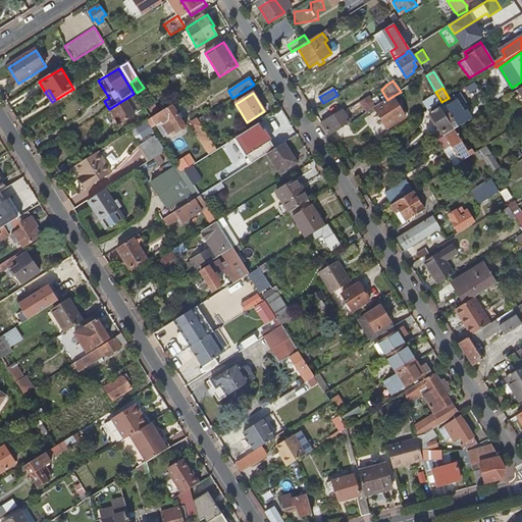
[(144,107),(137,94),(133,97),(135,100),(140,109),(144,107)]
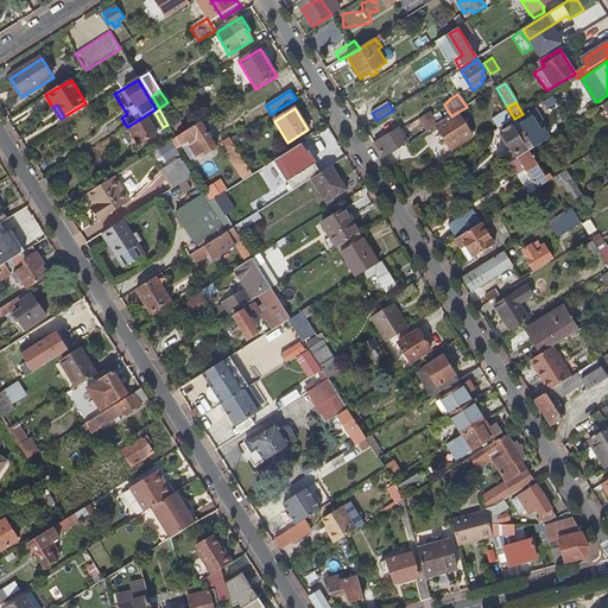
[(499,128),(514,119),(510,111),(494,120),(499,128)]
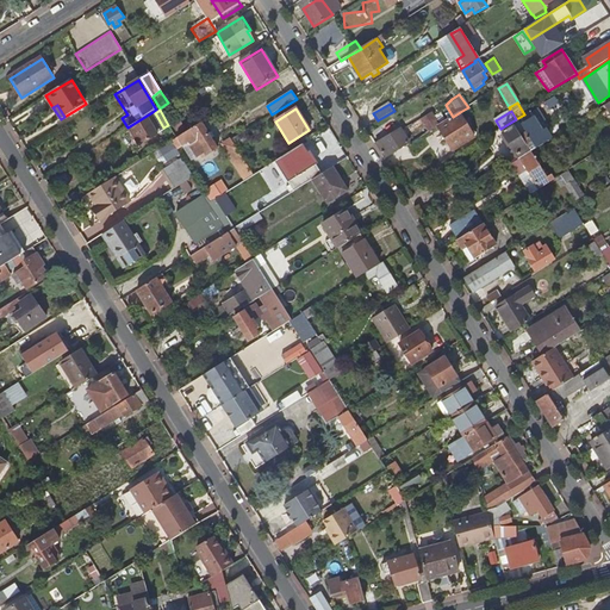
[(553,137),(547,129),(549,126),(540,112),(535,116),(531,111),(522,117),(526,122),(520,125),(535,149),(553,137)]
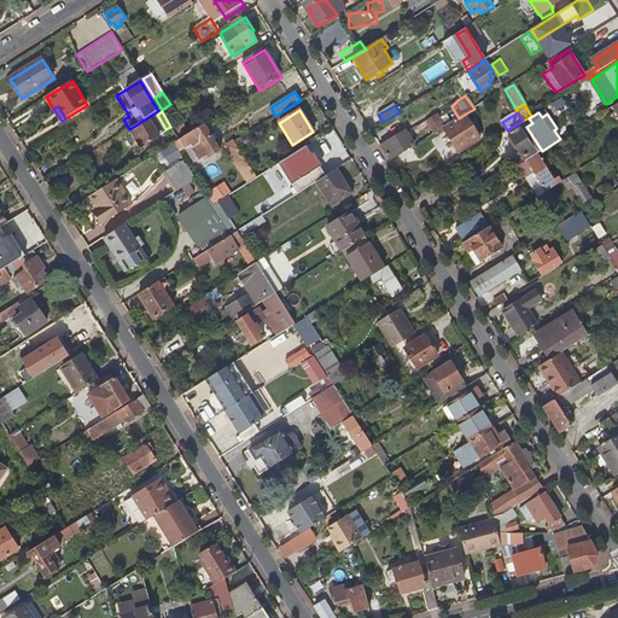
[(481,139),(466,114),(459,118),(452,123),(443,128),(458,153),(481,139)]
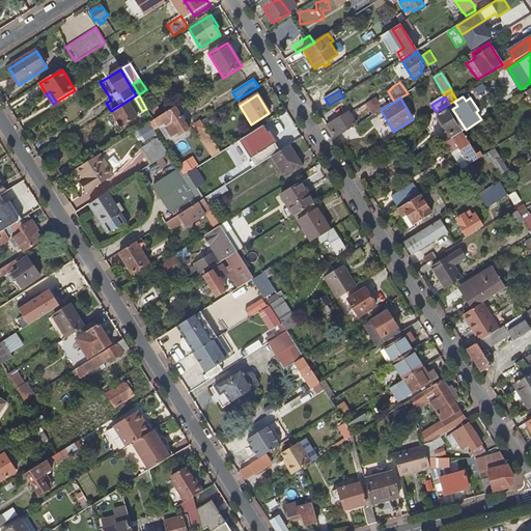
[(127,108),(137,102),(135,99),(121,107),(127,114),(130,112),(127,108)]
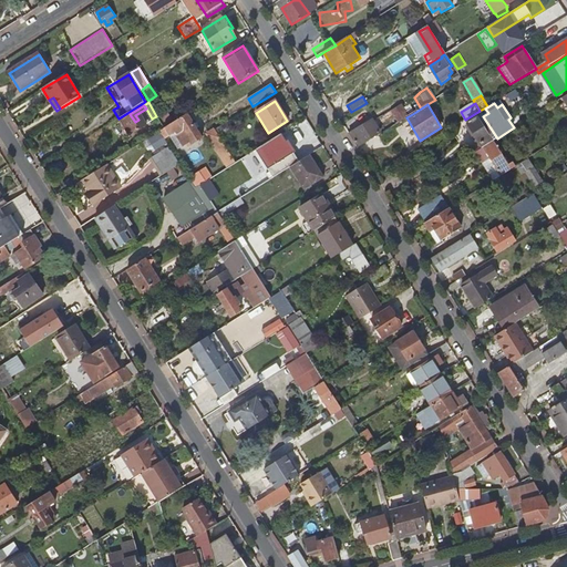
[(406,117),(414,113),(411,106),(404,110),(402,105),(391,111),(398,123),(406,117)]
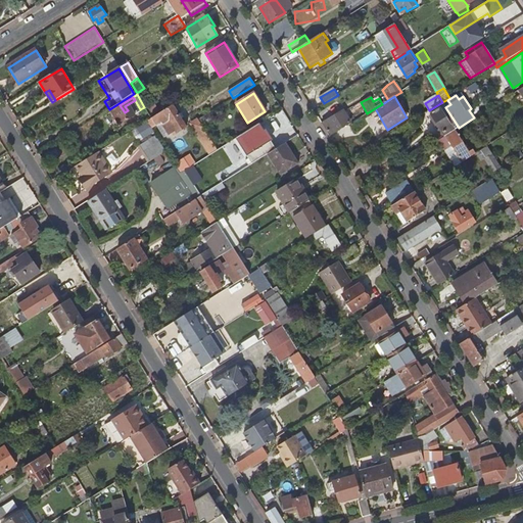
[(188,128),(176,109),(182,105),(180,102),(153,119),(158,127),(162,124),(171,136),(174,134),(176,136),(188,128)]
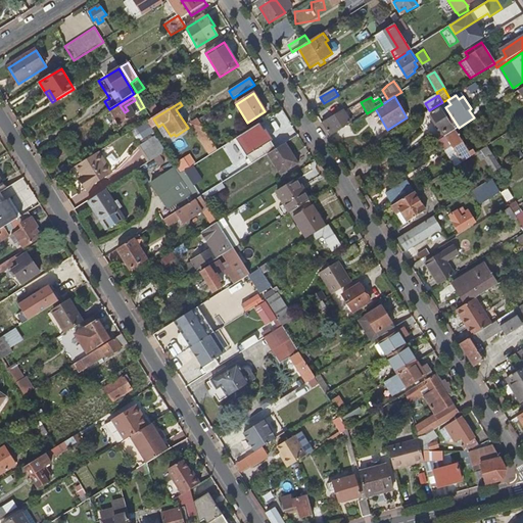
[(125,112),(120,105),(111,110),(121,126),(130,121),(125,112)]
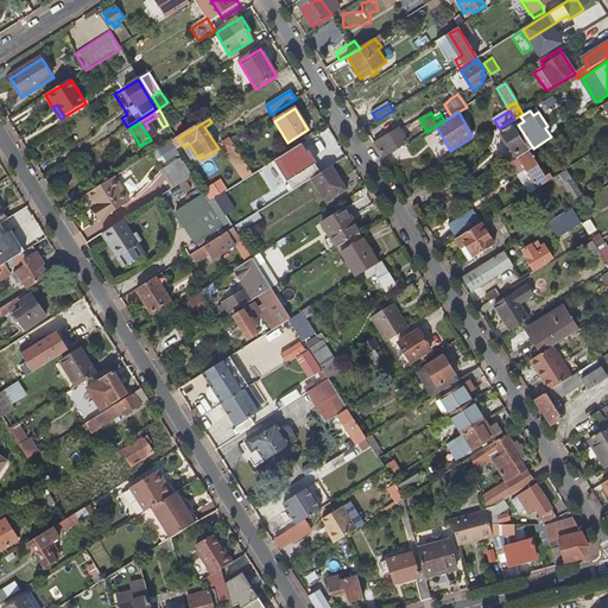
[(518,125),(517,122),(501,133),(518,158),(533,149),(518,125)]
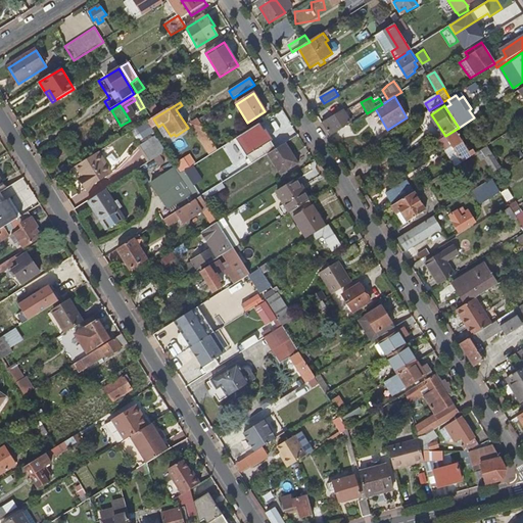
[(333,133),(350,122),(343,110),(321,125),(329,137),(334,134),(333,133)]
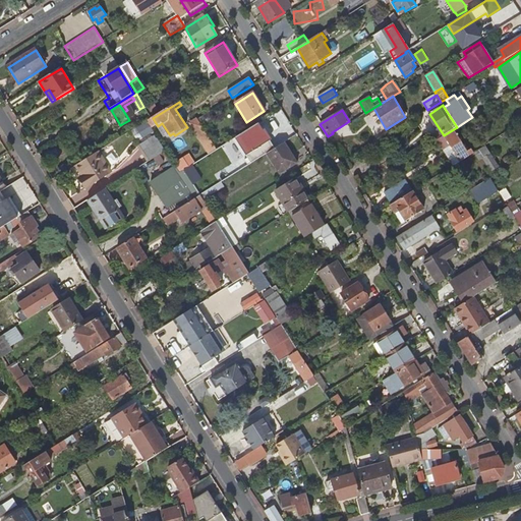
[(203,126),(215,119),(210,112),(198,119),(203,126)]
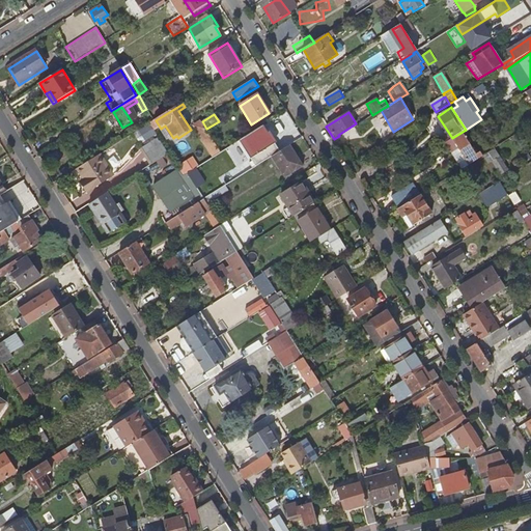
[(275,145),(264,128),(263,129),(262,127),(247,137),(255,152),(251,156),(253,159),(263,152),(266,155),(270,152),(269,149),(275,145)]
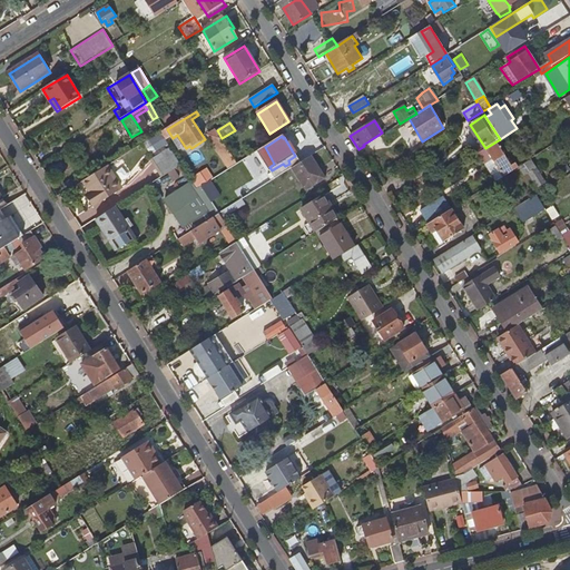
[(518,168),(500,139),(485,148),(489,154),(501,173),(503,177),(518,168)]
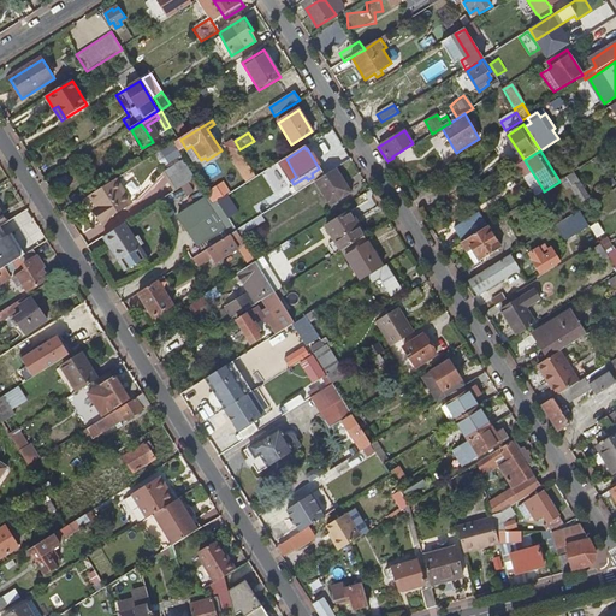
[(202,176),(190,157),(169,171),(181,190),(202,176)]
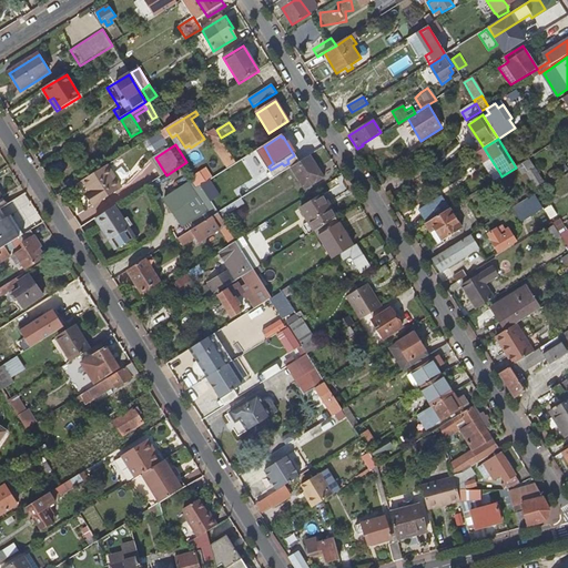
[(310,158),(316,153),(311,144),(297,153),(303,162),(310,158)]
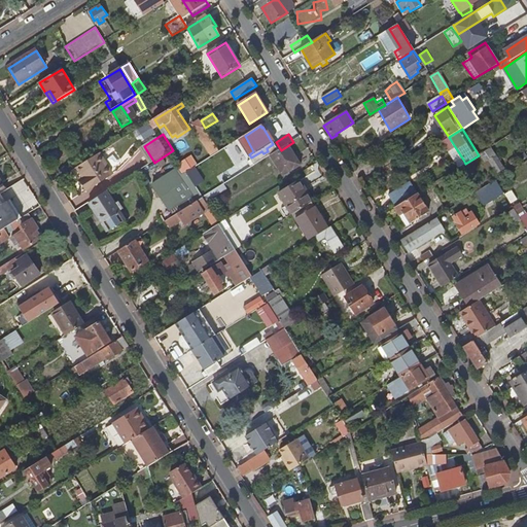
[(463,160),(452,142),(445,146),(456,165),(463,160)]
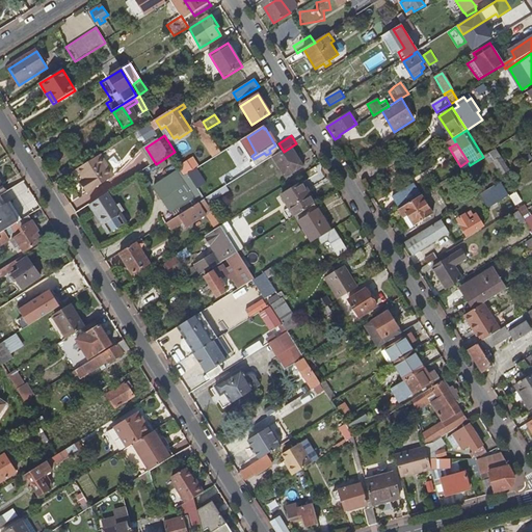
[(283,181),(303,168),(290,148),(284,152),(270,160),(283,181)]
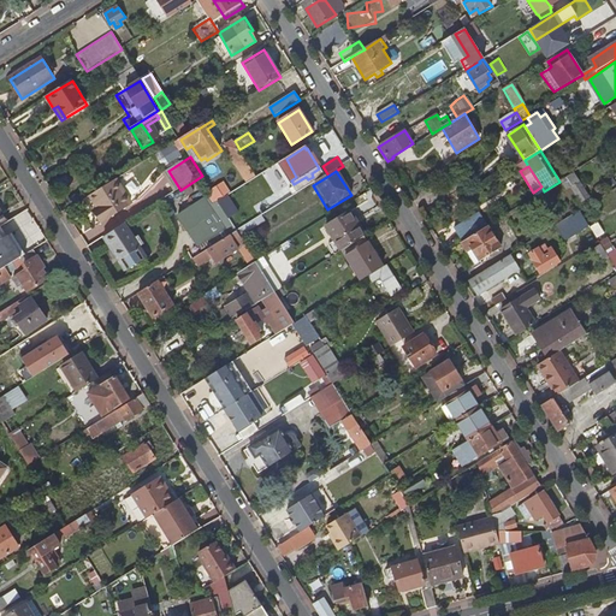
[(588,199),(573,173),(560,182),(566,190),(572,185),(578,197),(581,203),(588,199)]
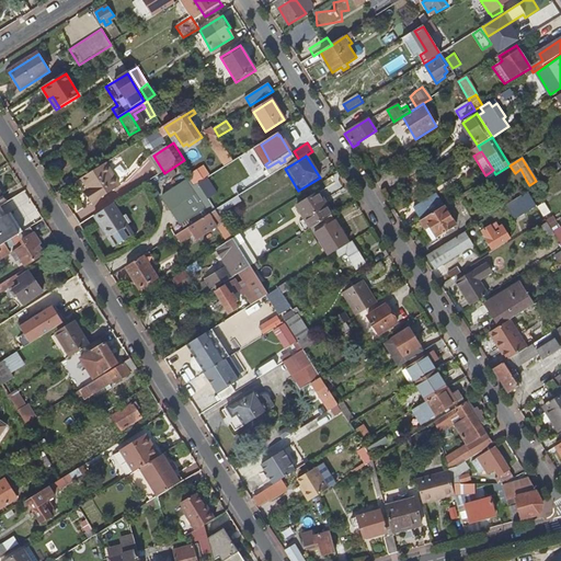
[(118,187),(104,165),(82,179),(89,191),(84,194),(91,204),(118,187)]
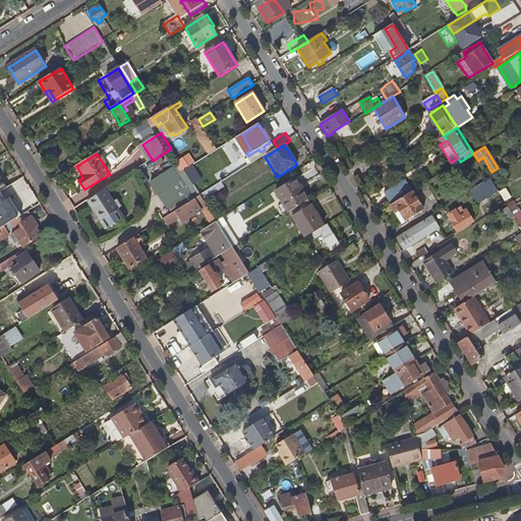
[(488,167),(483,157),(478,161),(483,170),(488,167)]
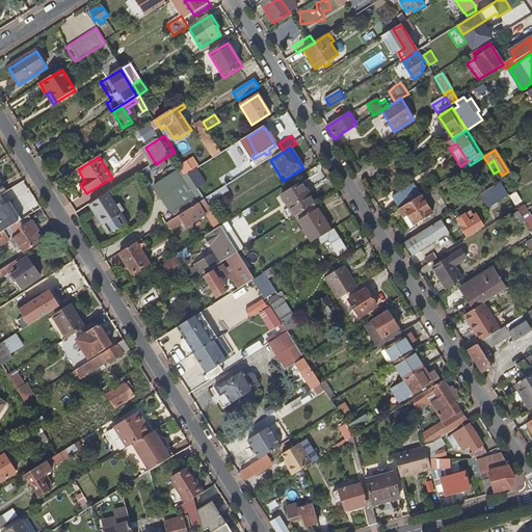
[(254,170),(257,168),(254,163),(240,173),(243,177),(254,170)]
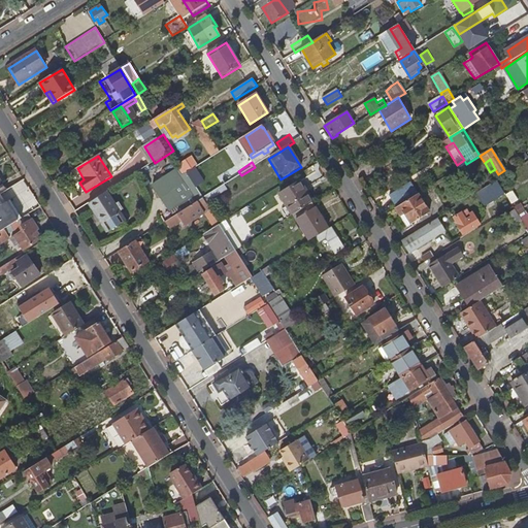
[(186,172),(183,166),(154,185),(174,218),(178,215),(203,199),(192,182),(186,172)]
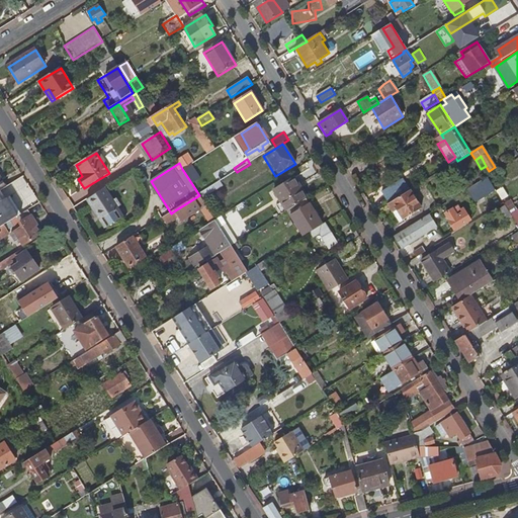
[(194,174),(188,166),(182,169),(188,178),(194,174)]
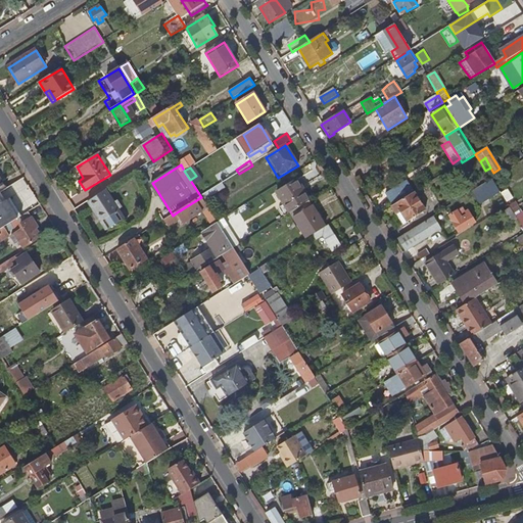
[(481,206),(496,196),(504,208),(508,205),(491,180),(471,192),(481,206)]
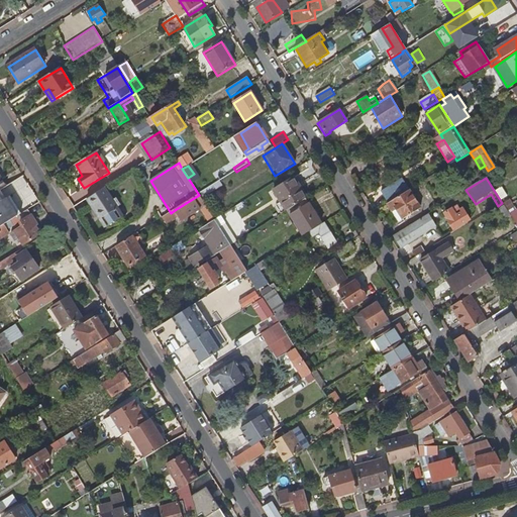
[(409,191),(401,179),(396,183),(403,194),(409,191)]
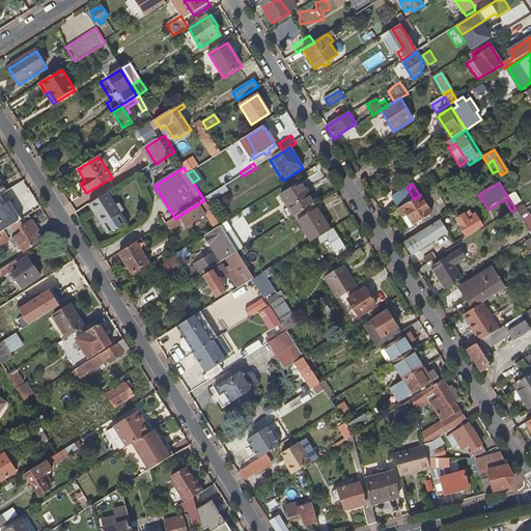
[(314,205),(315,205),(302,185),(280,197),(294,219),(295,218),(314,205)]
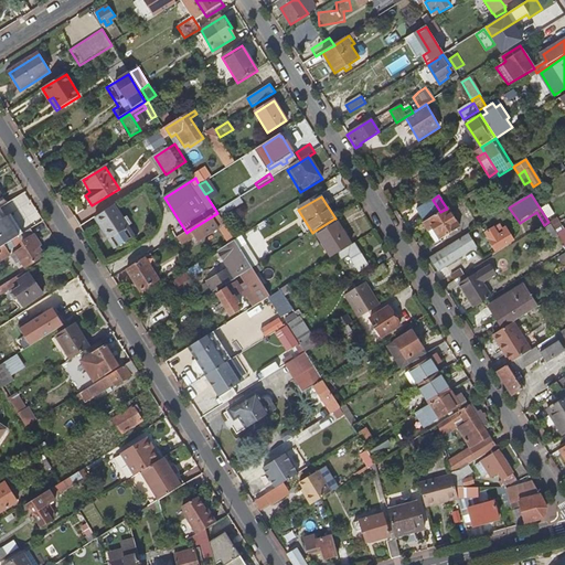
[(440,212),(433,200),(416,210),(424,223),(440,212)]
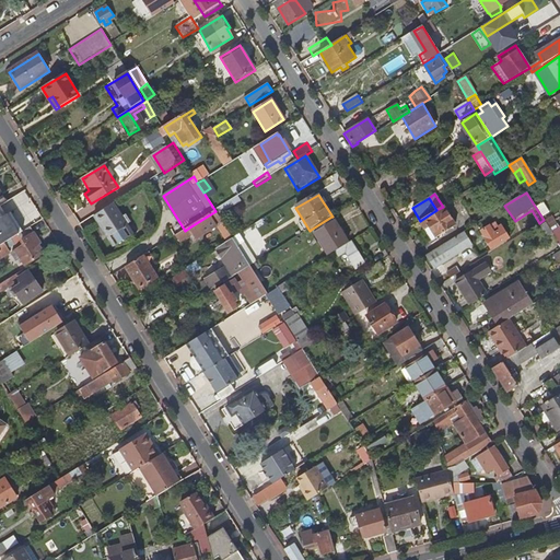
[(547,210),(543,202),(537,206),(543,213),(547,210)]
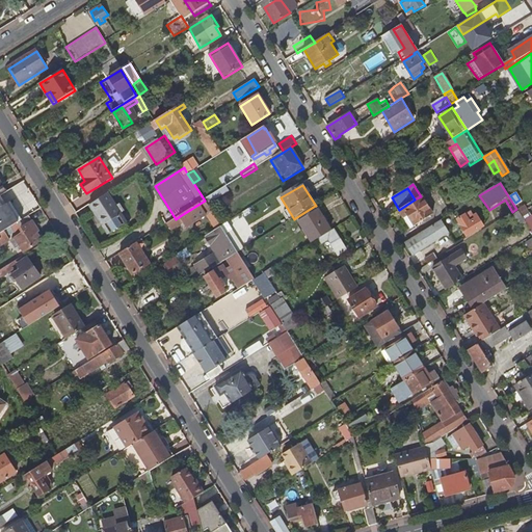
[(208,206),(219,197),(217,193),(205,201),(208,206)]
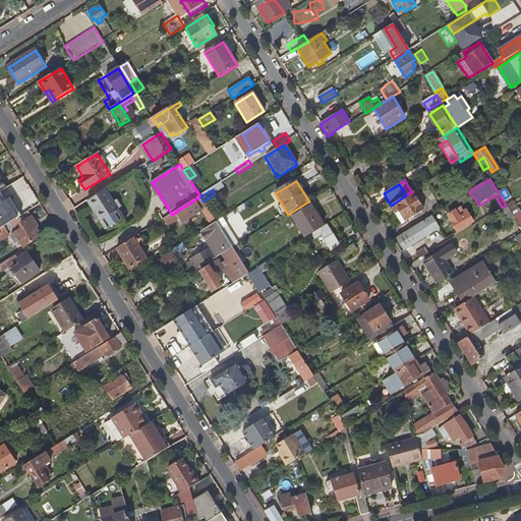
[(123,218),(105,190),(87,201),(104,230),(123,218)]
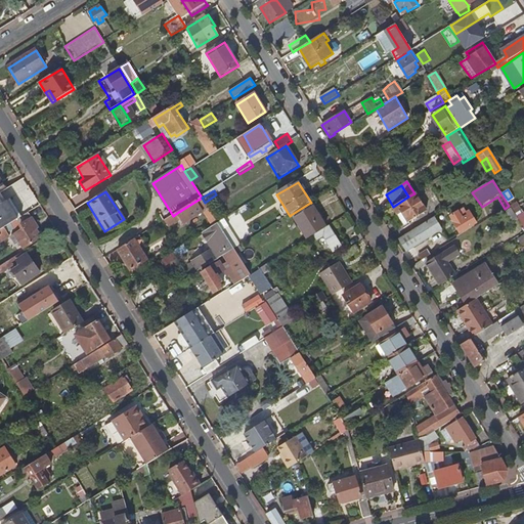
[(404,225),(426,212),(415,193),(408,197),(393,207),(392,207),(404,225)]
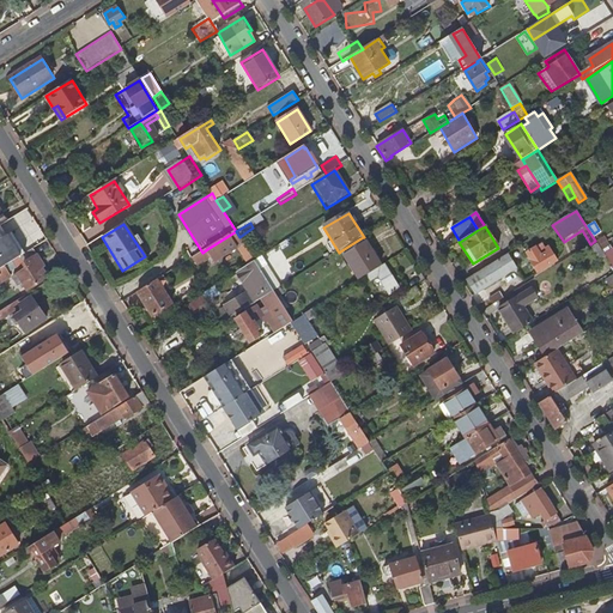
[(216,265),(236,253),(238,258),(242,255),(248,266),(255,262),(240,237),(236,231),(207,249),(202,253),(193,259),(198,266),(212,258),(216,265)]
